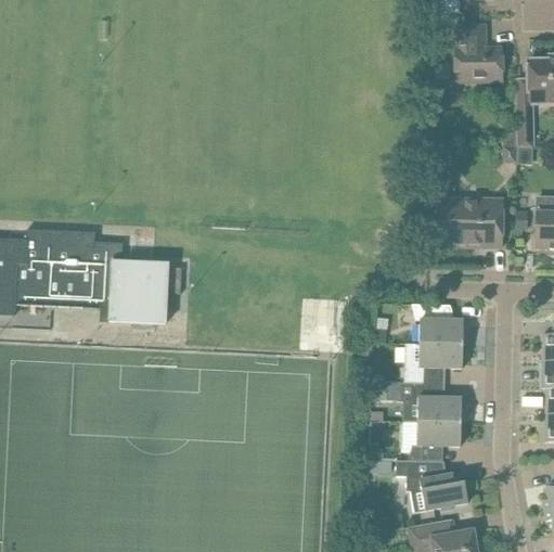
[(456,48),(455,48),(456,81),(503,80),(502,47),(482,48),(482,41),(486,41),(486,24),(481,25),(464,25),(456,25),(456,48)]
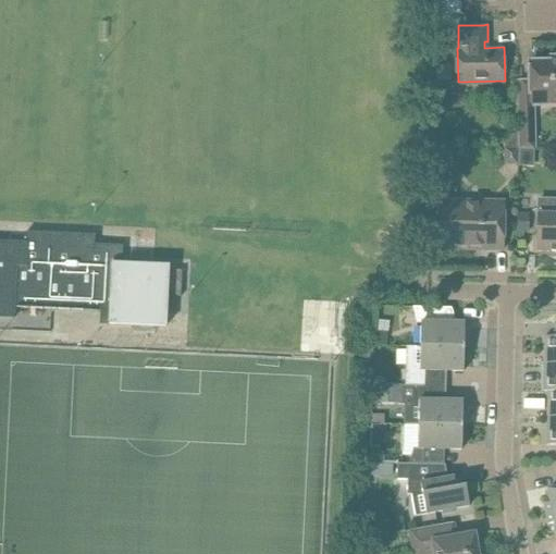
[(517,131),(517,146),(536,146),(535,102),(555,101),(555,59),(530,60),(531,79),(518,79),(517,131)]
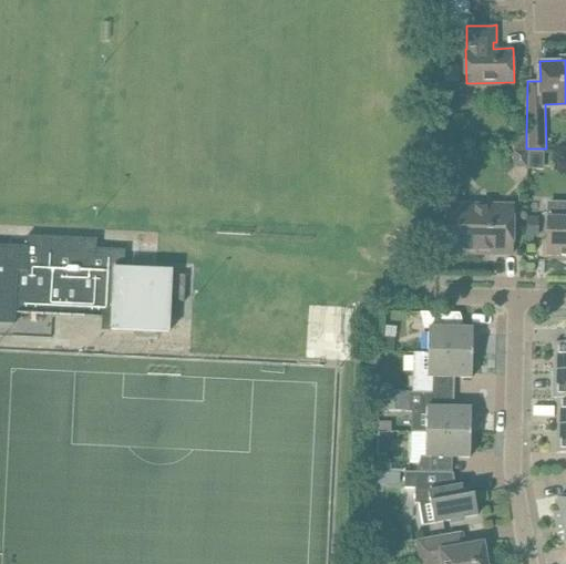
[(459,69),(446,69),(446,81),(460,81),(459,69)]
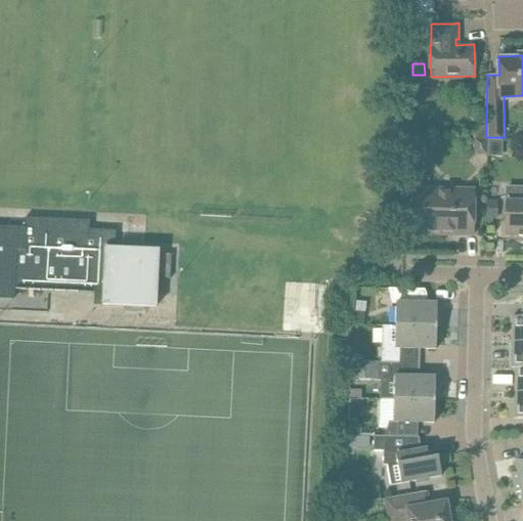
[(474,131),(474,137),(486,137),(486,123),(482,123),(474,131)]
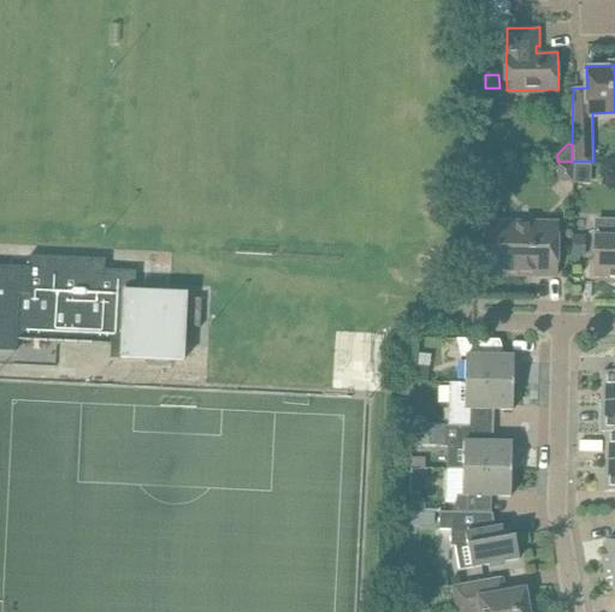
[(557,162),(557,180),(573,180),(573,162),(572,162),(557,162)]
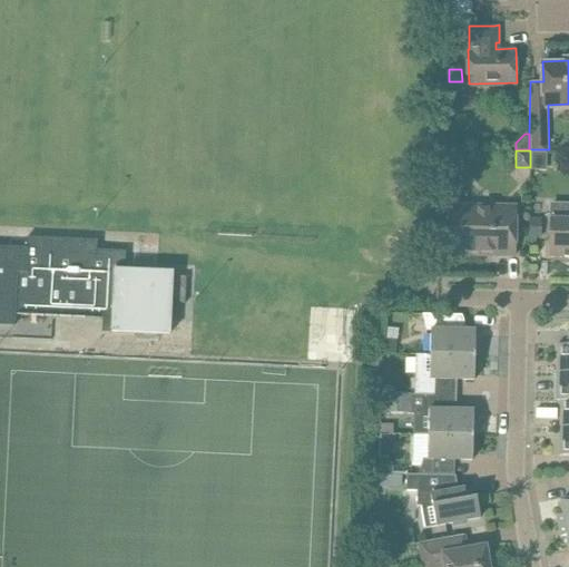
[(551,217),(550,254),(568,254),(568,202),(552,202),(551,217)]
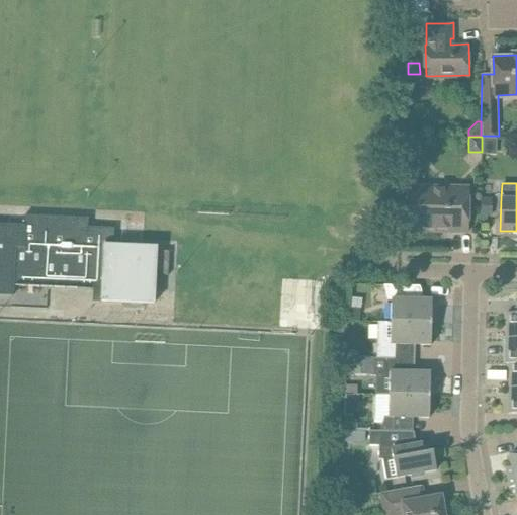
[(413,185),(412,226),(447,226),(446,230),(468,231),(469,186),(413,185)]
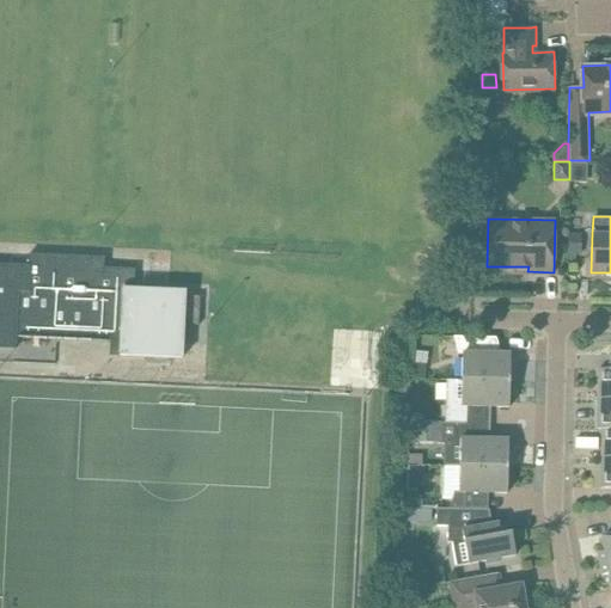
[(0,263),(0,345),(17,347),(17,335),(57,336),(115,338),(115,352),(183,356),(185,290),(135,288),(136,268),(105,265),(105,256),(29,252),(29,264),(0,263)]
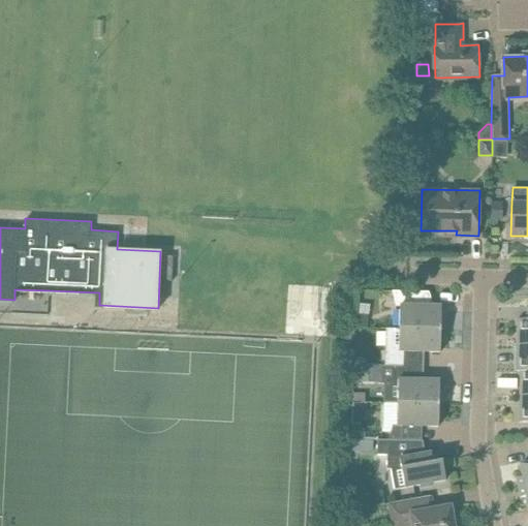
[(406,289),(393,289),(397,304),(401,304),(400,327),(441,328),(442,305),(427,304),(427,289),(406,289)]
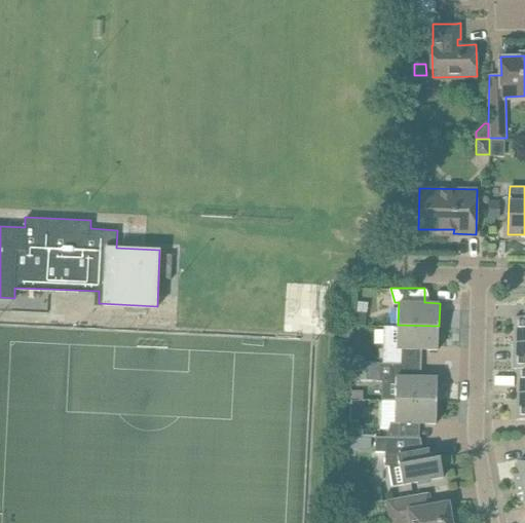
[(524,314),(515,315),(514,341),(524,340),(524,314)]
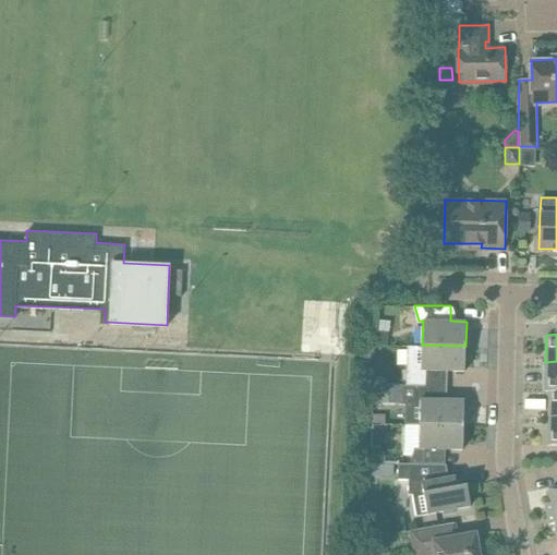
[(408,345),(407,384),(413,384),(426,384),(426,369),(448,370),(465,370),(465,346),(422,345),(422,346),(408,345)]
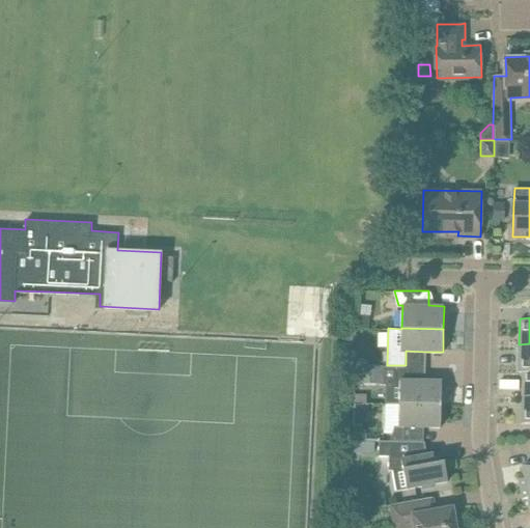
[(529,343),(519,344),(519,370),(523,370),(529,370),(529,343)]
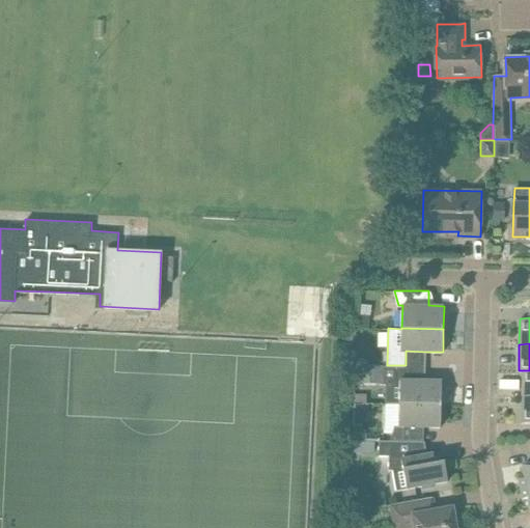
[(355,364),(354,383),(355,384),(383,384),(383,364),(356,364),(355,364)]
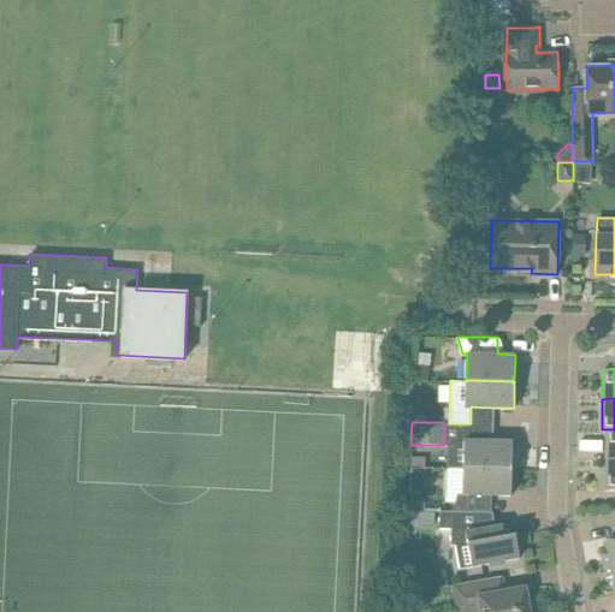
[(465,440),(465,467),(513,468),(513,441),(471,440),(465,440)]
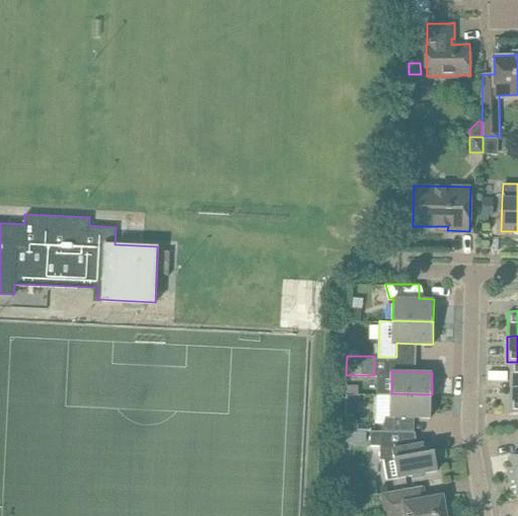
[(384,422),(382,430),(395,430),(395,416),(431,417),(432,394),(391,393),(390,416),(386,416),(384,422)]
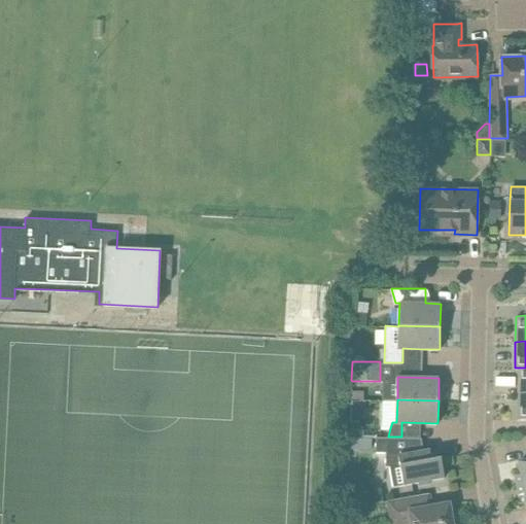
[(350,421),(350,434),(363,434),(363,421),(350,421)]
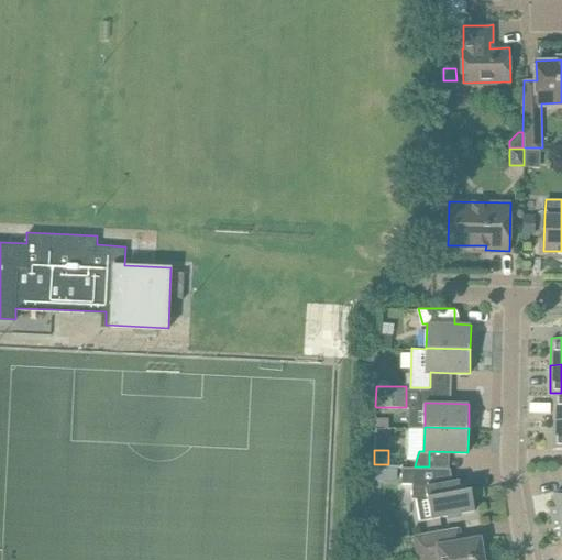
[(401,465),(401,483),(412,484),(412,497),(417,497),(420,519),(431,517),(448,514),(449,518),(460,516),(459,513),(475,509),(471,489),(462,491),(460,481),(453,481),(444,482),(444,467),(429,467),(415,467),(412,467),(401,465)]
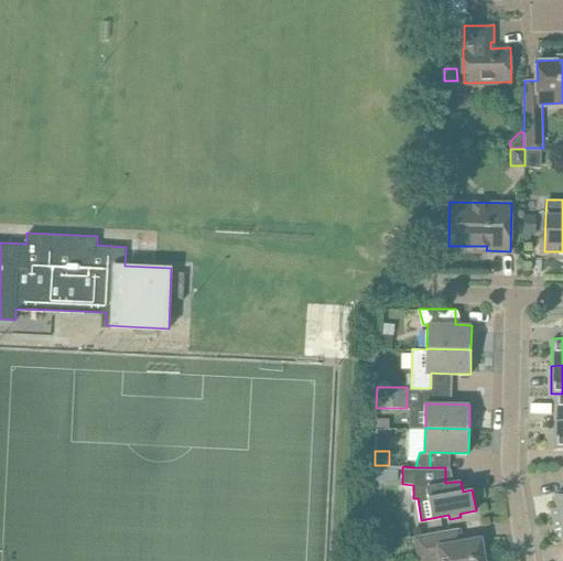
[(376,467),(375,478),(387,478),(388,467),(376,467)]
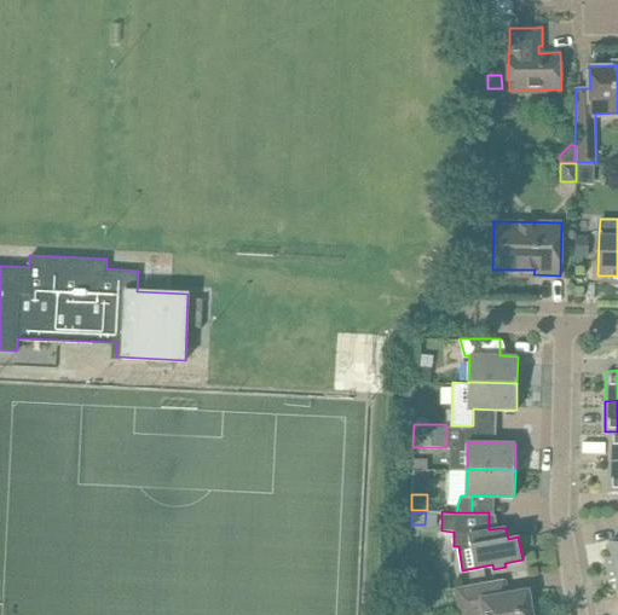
[(612,556),(605,557),(607,569),(617,566),(617,539),(610,541),(612,556)]
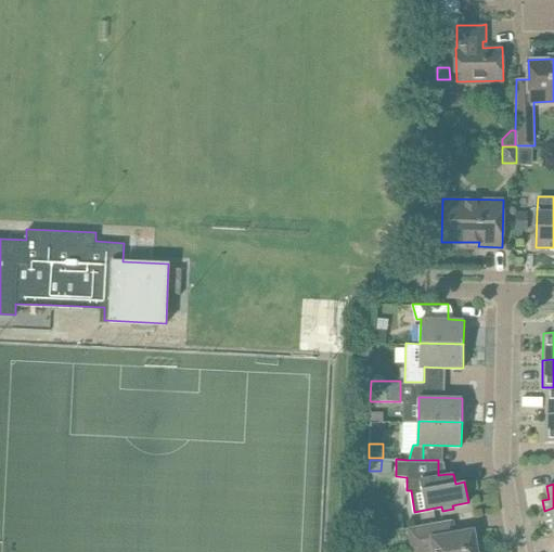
[(553,508),(544,511),(546,521),(553,520),(553,508)]
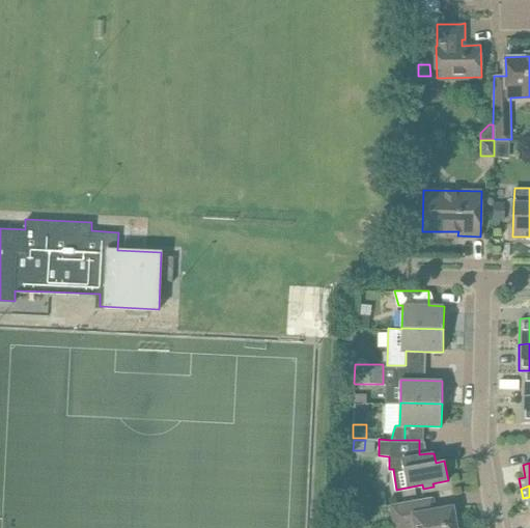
[(405,501),(392,503),(395,527),(412,527),(416,527),(461,527),(459,519),(455,520),(453,507),(435,510),(433,496),(405,501)]
